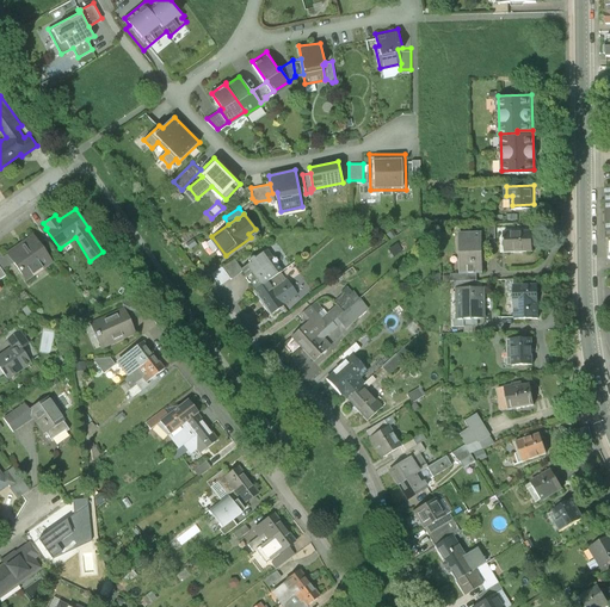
[(534,229),(504,230),(505,249),(534,248),(534,229)]
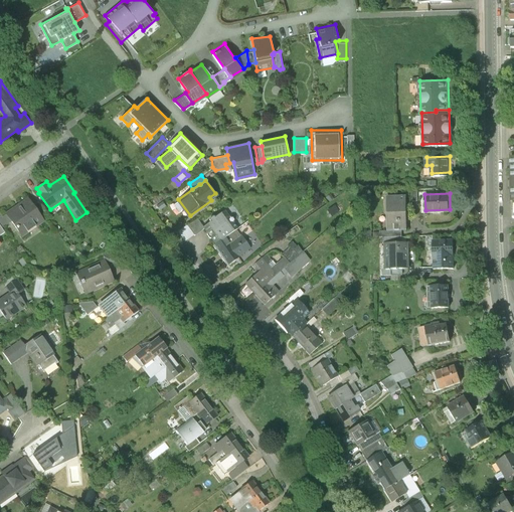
[(407,194),(388,195),(388,227),(402,227),(407,227),(407,194)]
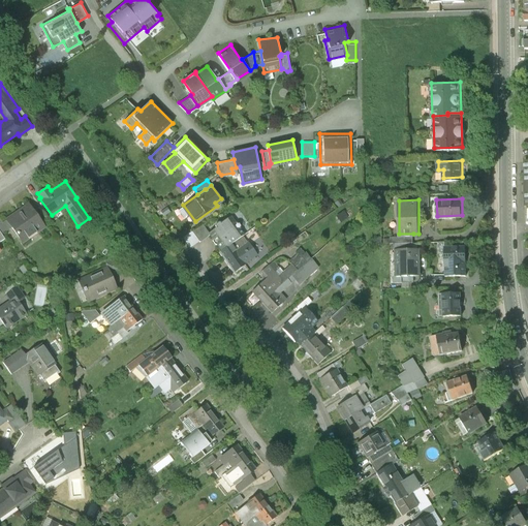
[(29,205),(6,219),(11,227),(22,242),(44,227),(29,205)]
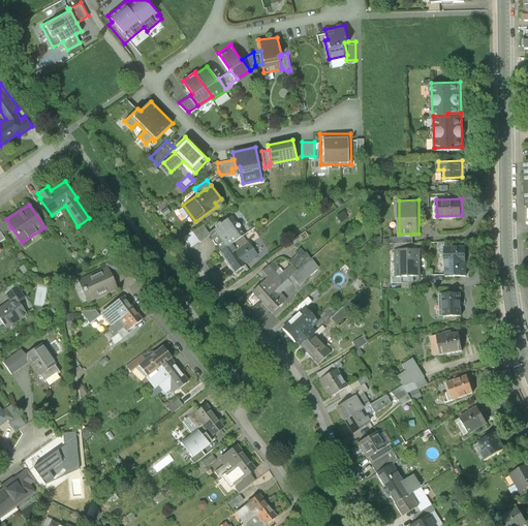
[(344,210),(337,215),(341,221),(348,215),(344,210)]
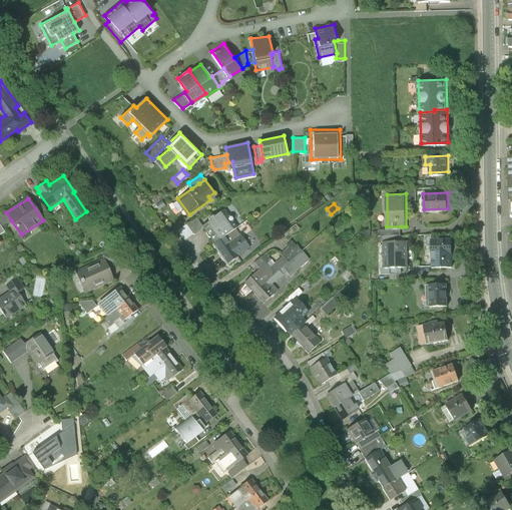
[(210,217),(202,223),(203,225),(213,240),(233,226),(235,225),(223,207),(214,213),(211,212),(208,214),(208,216),(210,217)]
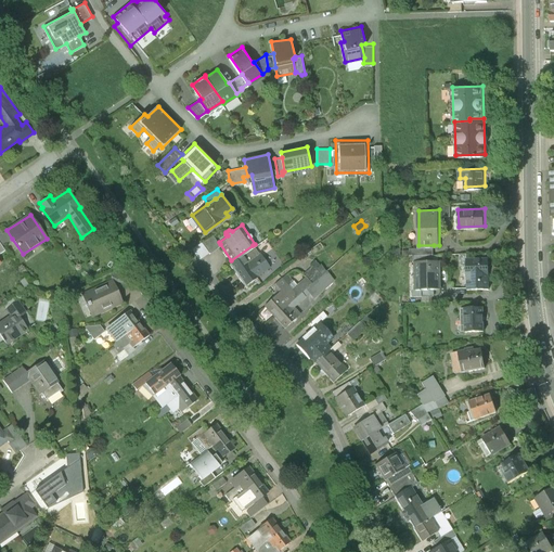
[(0,229),(0,243),(2,245),(12,239),(7,230),(2,233),(0,229)]
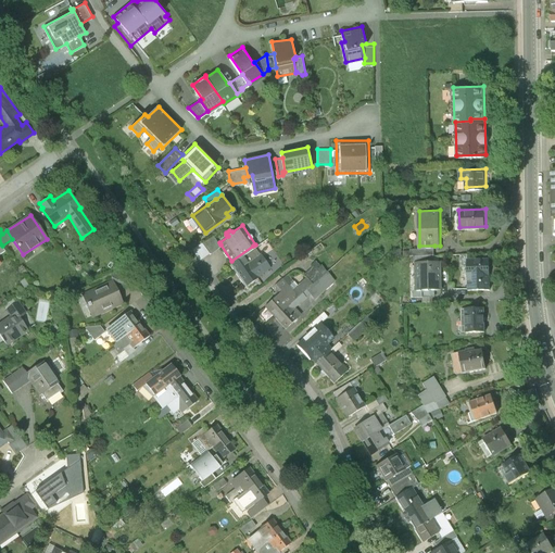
[(213,234),(202,242),(209,252),(210,252),(221,244),(219,242),(213,234)]
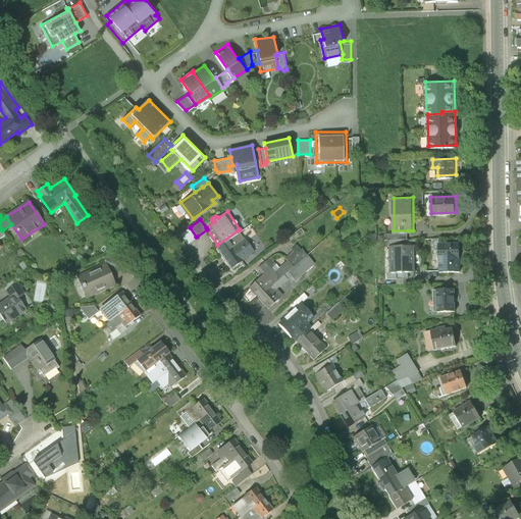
[(189,226),(180,232),(187,243),(196,237),(190,227),(189,226)]
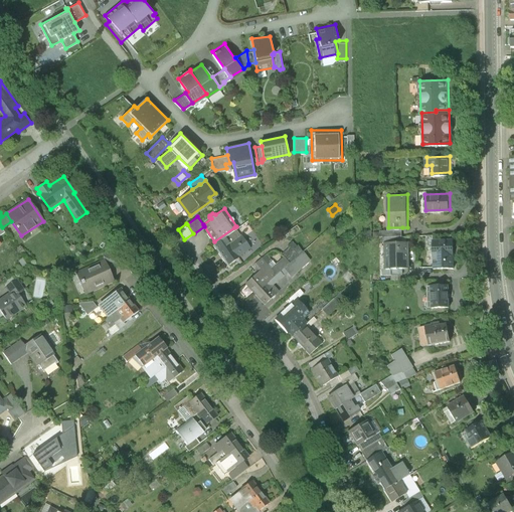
[(239,234),(234,227),(214,241),(212,243),(217,250),(215,251),(222,262),(224,261),(226,263),(249,246),(240,233),(239,234)]
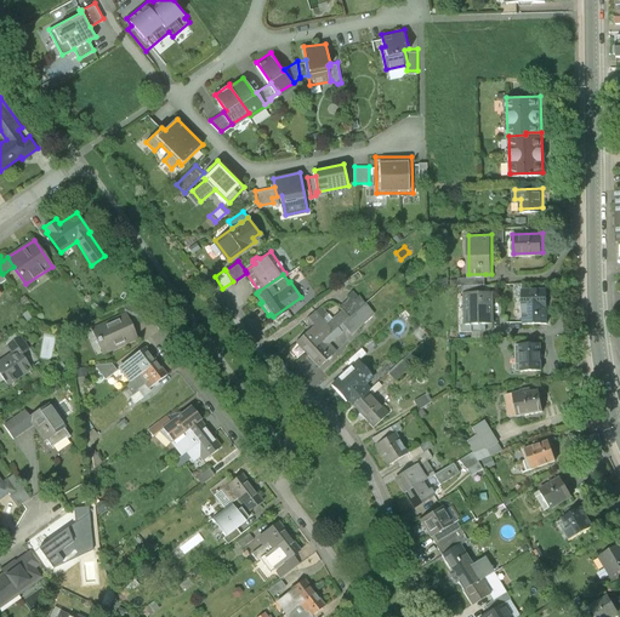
[(297,340),(307,352),(365,302),(388,281),(385,276),(373,287),(369,284),(357,293),(353,290),(341,300),(347,304),(342,308),(333,318),(326,313),(322,306),(307,318),(316,325),(297,340)]
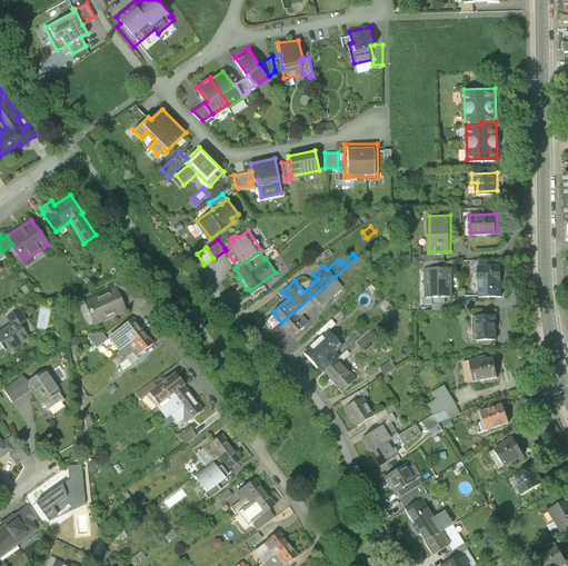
[(355,266),(359,270),(365,265),(360,260),(355,266)]
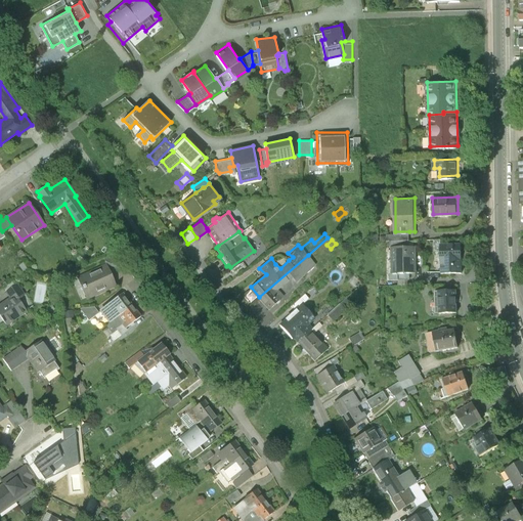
[(441,243),(441,271),(462,271),(462,243),(441,243)]
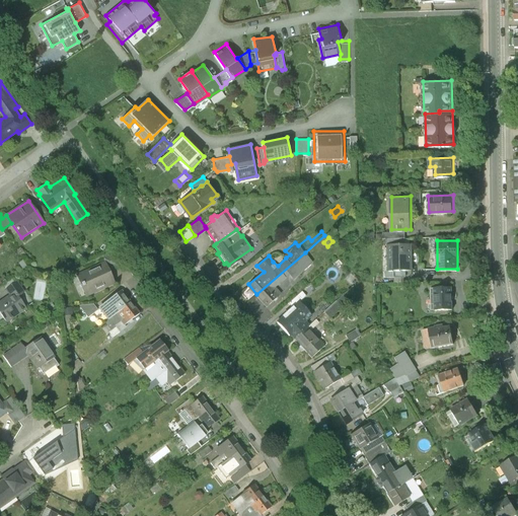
[(327,246),(319,253),(324,260),(338,247),(333,241),(327,246)]
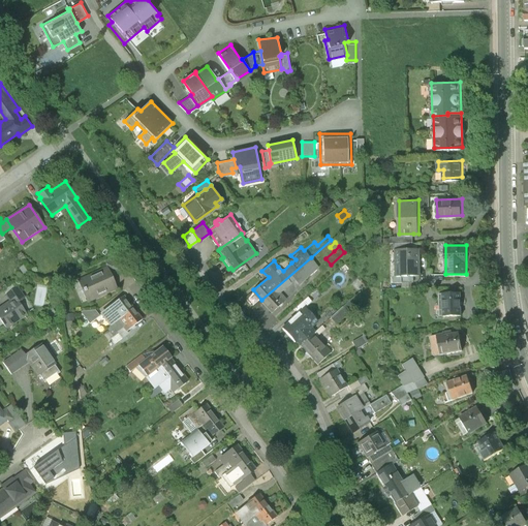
[(413,248),(396,248),(396,274),(403,274),(421,274),(421,247),(413,248)]
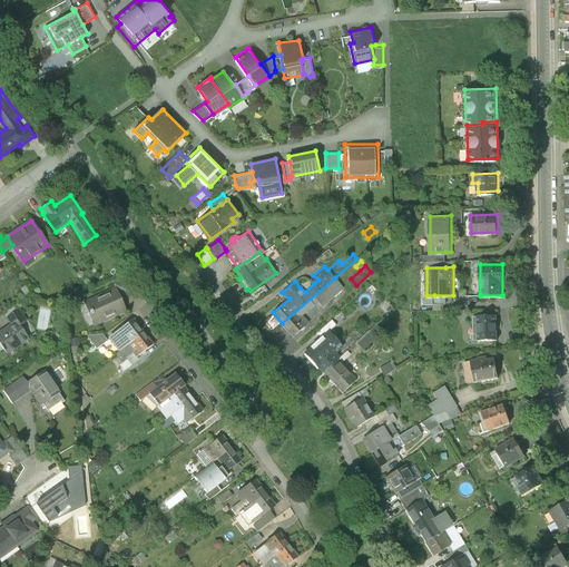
[(113,281),(116,286),(119,293),(137,284),(129,273),(113,281)]
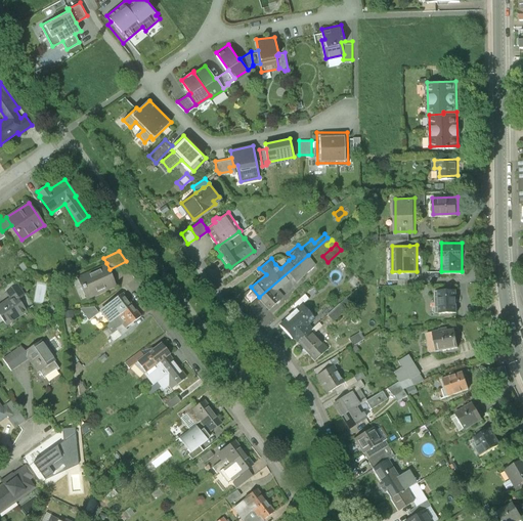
[(315,264),(308,255),(259,297),(269,308),(284,296),(277,289),(293,275),(297,279),(315,264)]
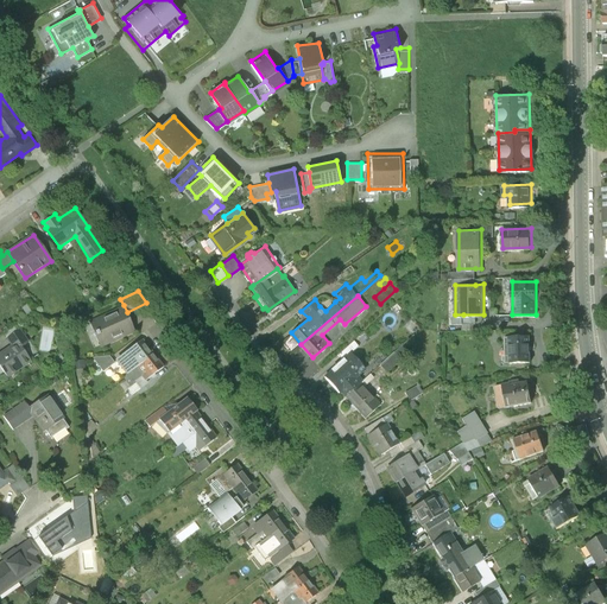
[(121,306),(92,320),(102,343),(132,330),(121,306)]
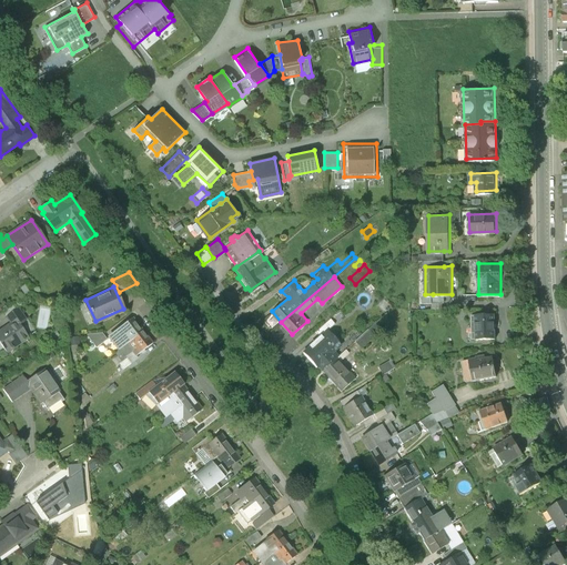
[(26,319),(18,308),(6,315),(11,323),(16,319),(19,323),(26,319)]
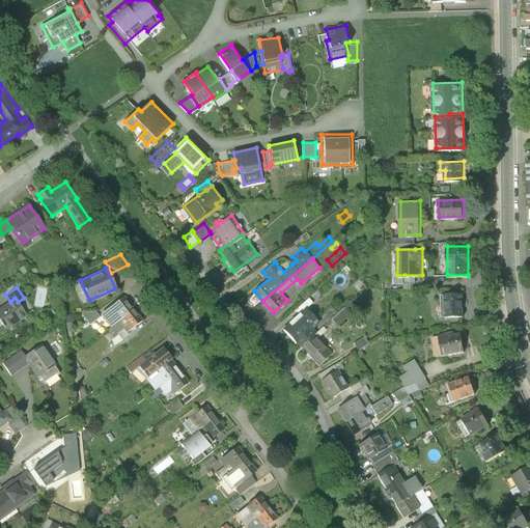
[(442,294),(443,315),(463,314),(462,293),(442,294)]
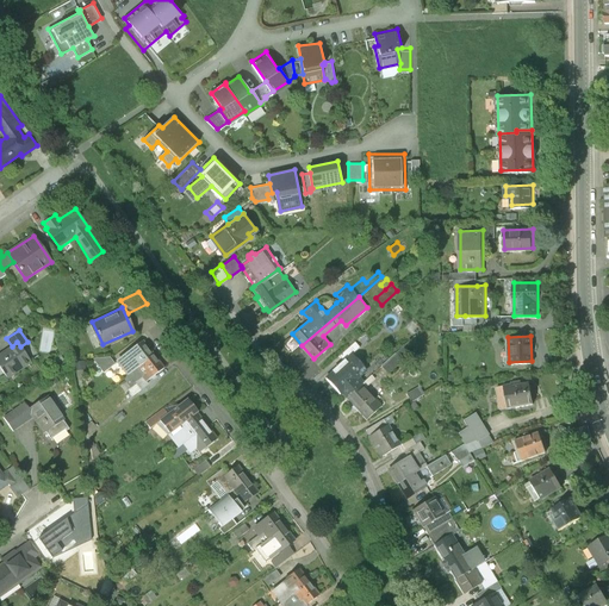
[(144,339),(117,360),(126,373),(129,372),(154,353),(144,339)]
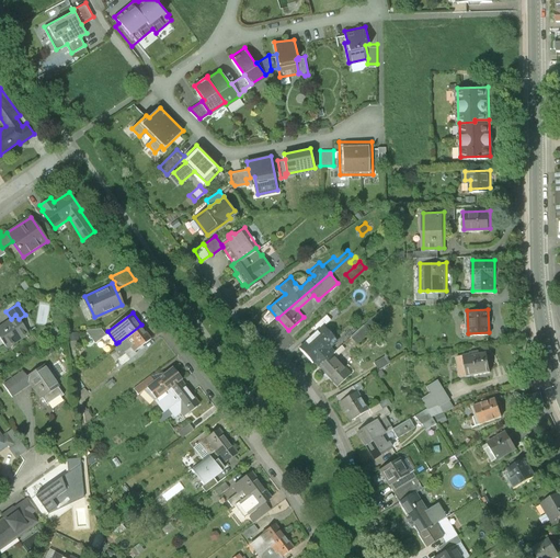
[(29,332),(19,319),(15,315),(11,319),(0,326),(0,338),(6,348),(29,332)]
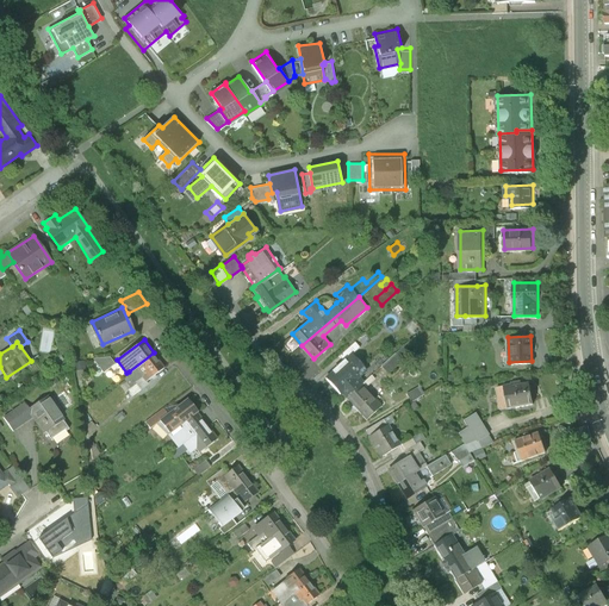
[(404,343),(396,351),(381,363),(389,372),(411,351),(404,343)]
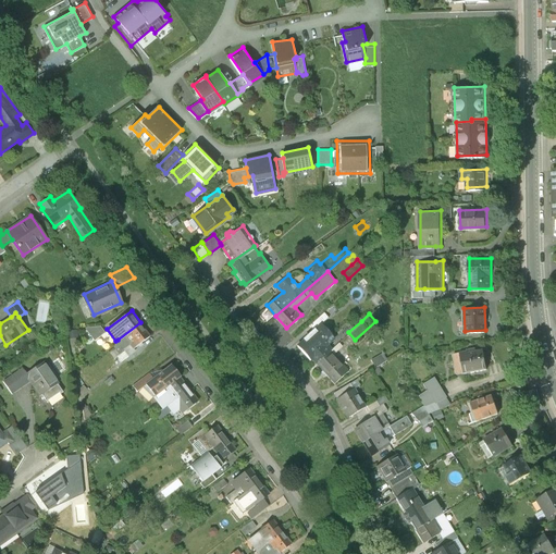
[(150,334),(140,322),(118,340),(123,347),(130,342),(134,347),(150,334)]
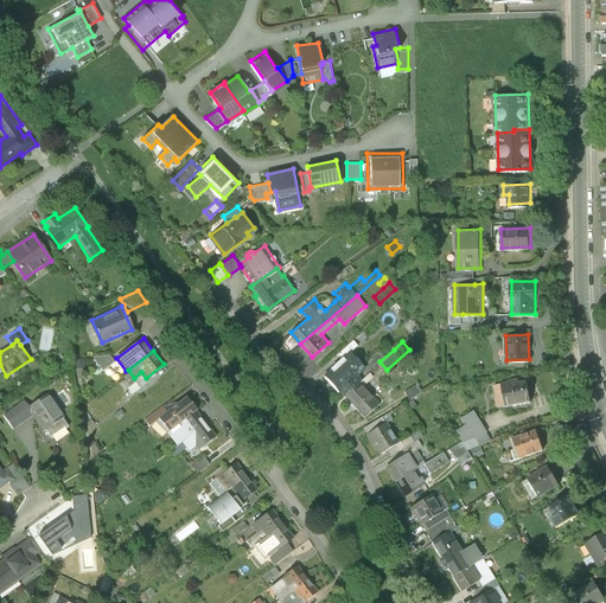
[(351,351),(325,374),(339,390),(340,389),(346,393),(361,380),(362,378),(357,373),(365,366),(351,351)]
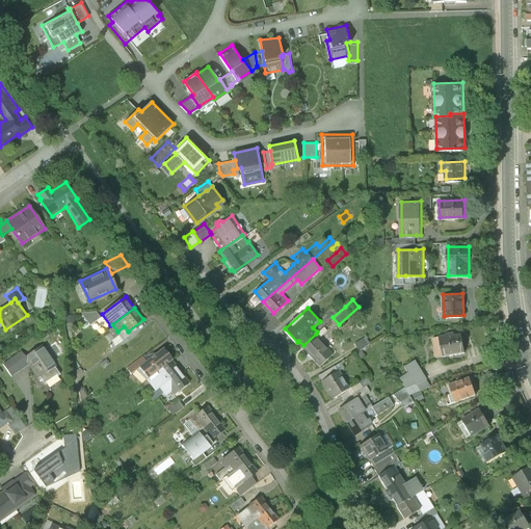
[(96,310),(81,312),(90,324),(100,316),(96,310)]
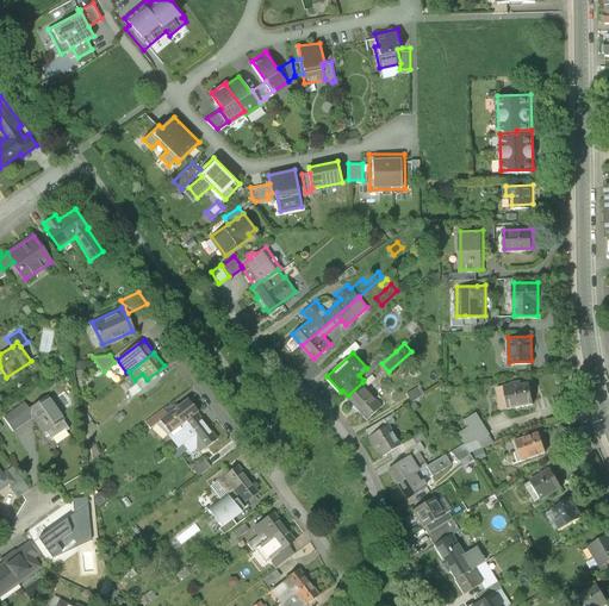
[(364,380),(362,382),(366,386),(376,378),(372,373),(364,380)]
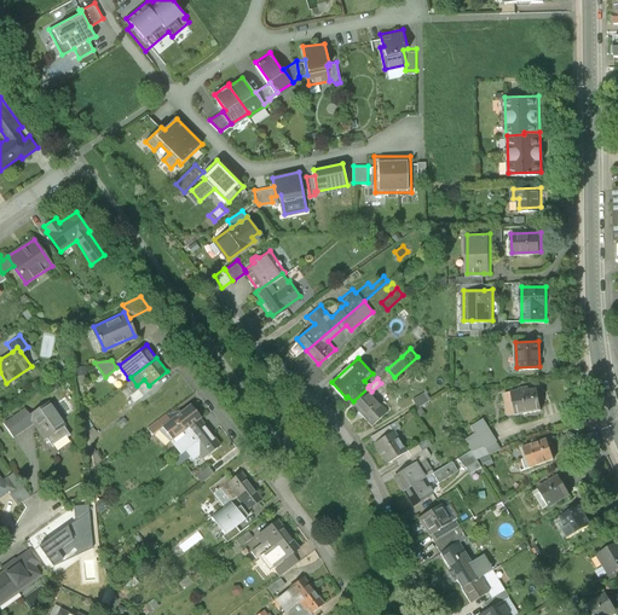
[(520,388),(504,392),(509,415),(542,408),(537,387),(520,390),(520,388)]
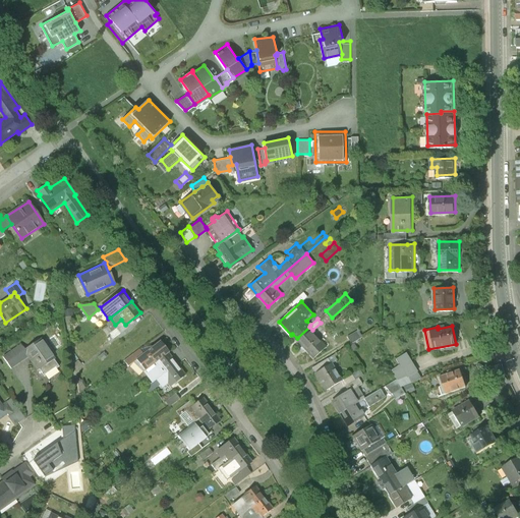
[(312,330),(309,327),(297,338),(313,356),(327,345),(312,330)]
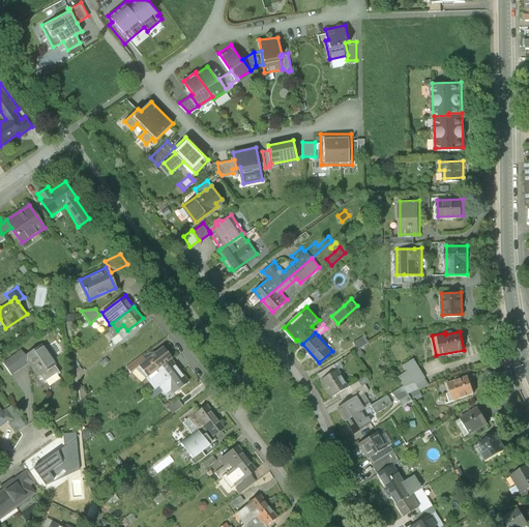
[(364,334),(354,341),(358,348),(369,341),(364,334)]
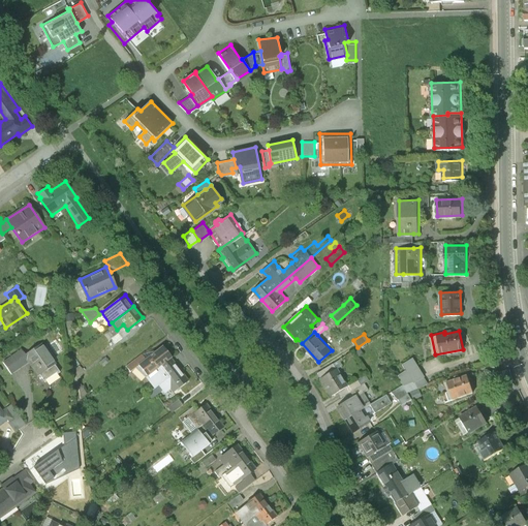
[(2,361),(10,373),(29,361),(38,374),(39,374),(44,381),(60,371),(54,364),(55,363),(40,343),(25,353),(21,348),(2,361)]
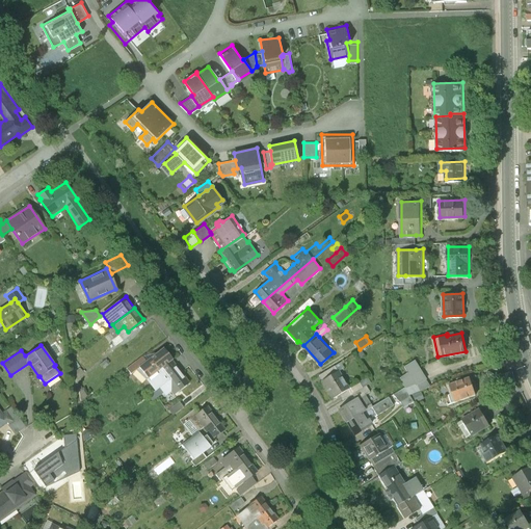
[(164,346),(147,360),(139,365),(140,366),(136,368),(147,378),(149,377),(162,366),(173,359),(173,358),(164,346)]
